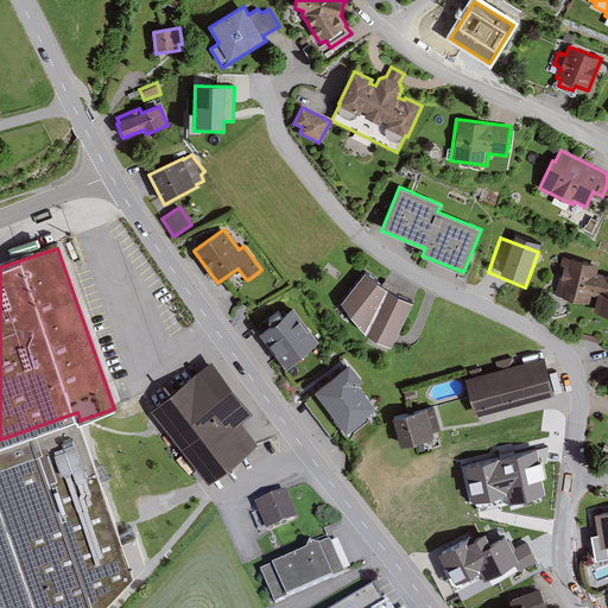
[(599,265),(567,258),(567,259),(563,258),(561,266),(564,267),(557,296),(589,303),(591,296),(597,297),(594,312),(607,315),(607,276),(597,273),(599,265)]
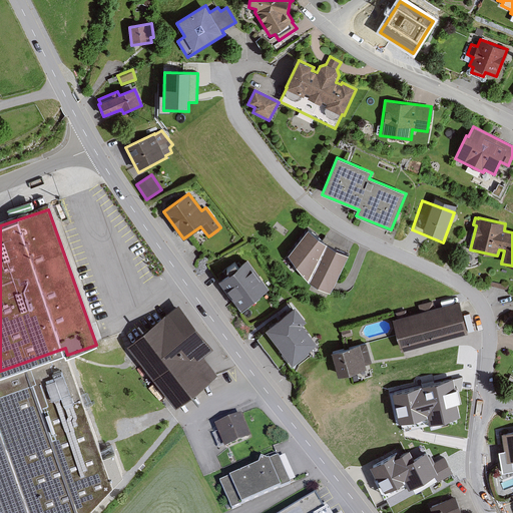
[(327,244),(309,229),(288,254),(310,283),(330,292),(333,287),(349,255),(327,244)]
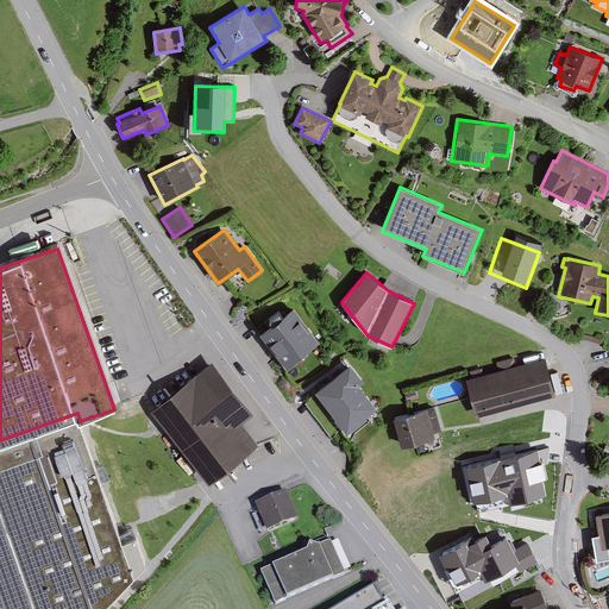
[(271,324),(259,333),(284,368),(297,358),(299,360),(308,353),(307,351),(320,343),(294,308),(282,316),(280,313),(269,320),(271,324)]
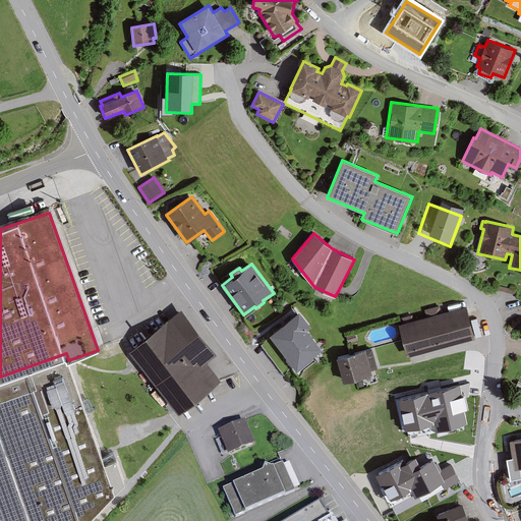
[(499,279),(497,289),(516,294),(519,284),(499,279)]
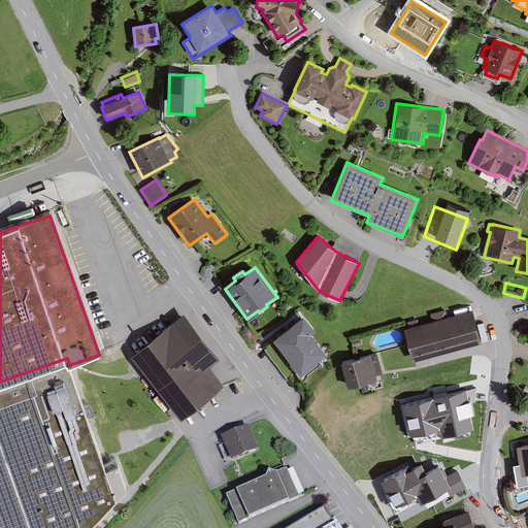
[(408,328),(404,329),(413,362),(482,343),(473,310),(448,317),(446,309),(431,314),(432,322),(419,325),(418,320),(407,322),(408,328)]
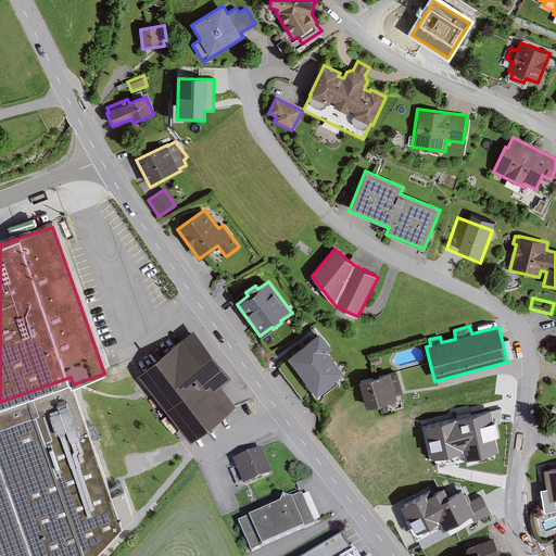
[(138,375),(191,442),(237,406),(222,387),(231,378),(193,330),(138,375)]
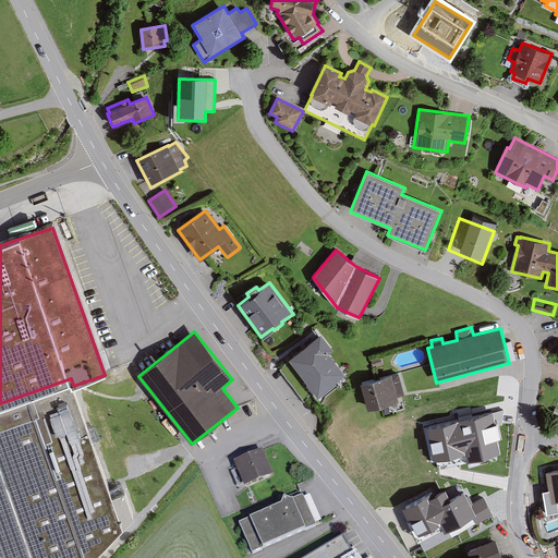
[(320,334),(288,359),(317,397),(346,375),(329,353),(334,350),(320,334)]
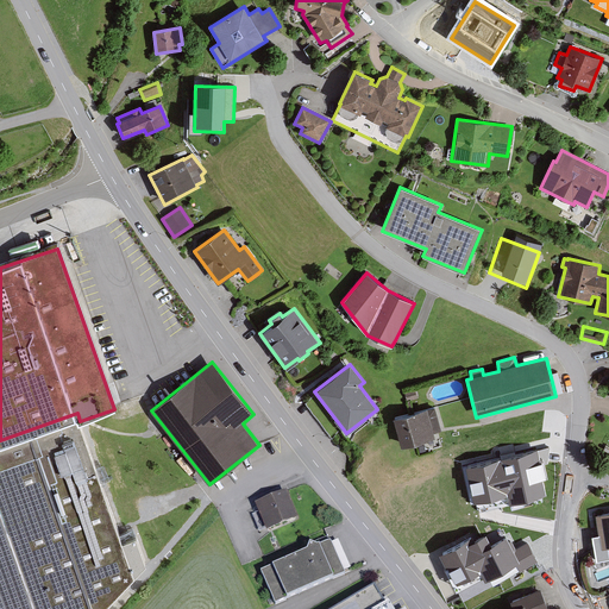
[(415,389),(405,393),(407,401),(418,399),(415,389)]
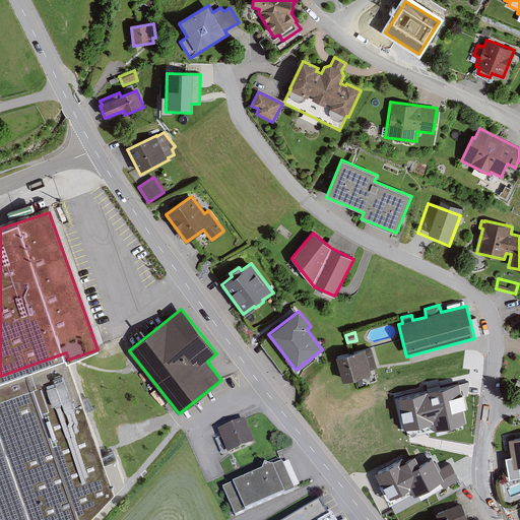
[(378,368),(372,347),(335,358),(342,382),(372,374),(371,370),(378,368)]
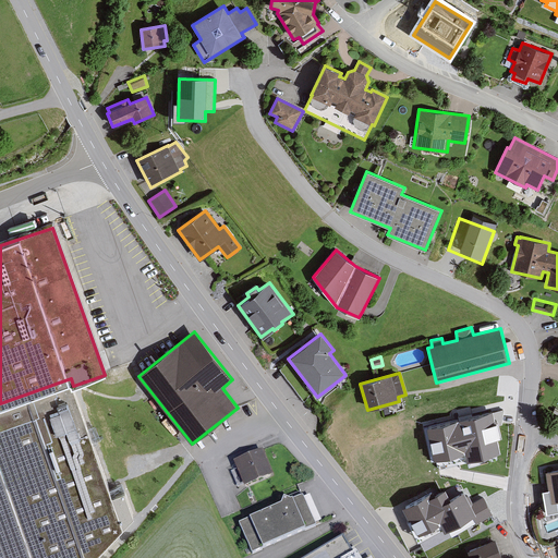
[(71,378),(0,403),(0,557),(97,557),(124,529),(73,386),(71,378)]
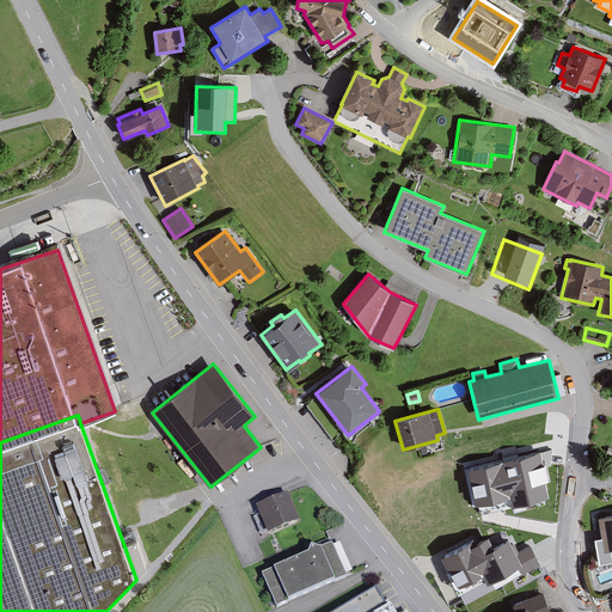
[(540,451),(467,469),(476,505),(509,496),(512,506),(551,496),(540,451)]
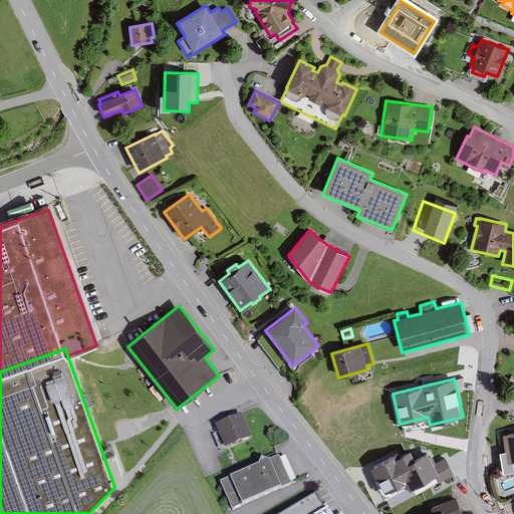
[(243,417),(215,428),(225,452),(253,441),(243,417)]
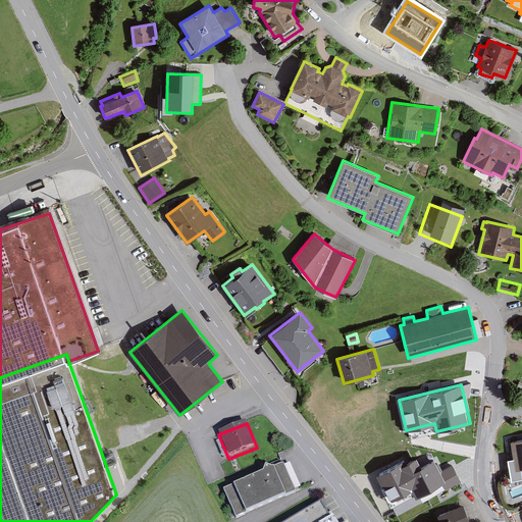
[(508,459),(510,472),(521,469),(521,439),(511,441),(513,458),(508,459)]
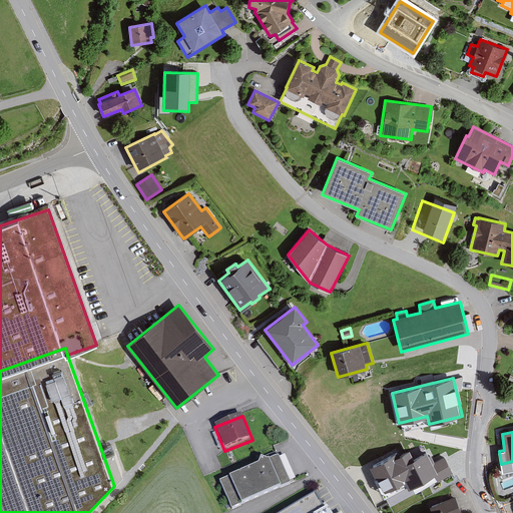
[(411,446),(371,466),(391,505),(457,471),(447,452),(435,458),(429,446),(414,453),(411,446)]
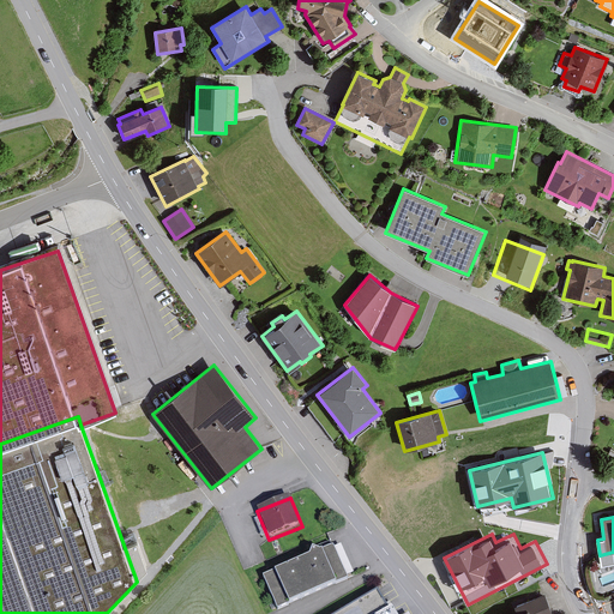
[(341,547),(335,551),(347,579),(354,576),(341,547)]
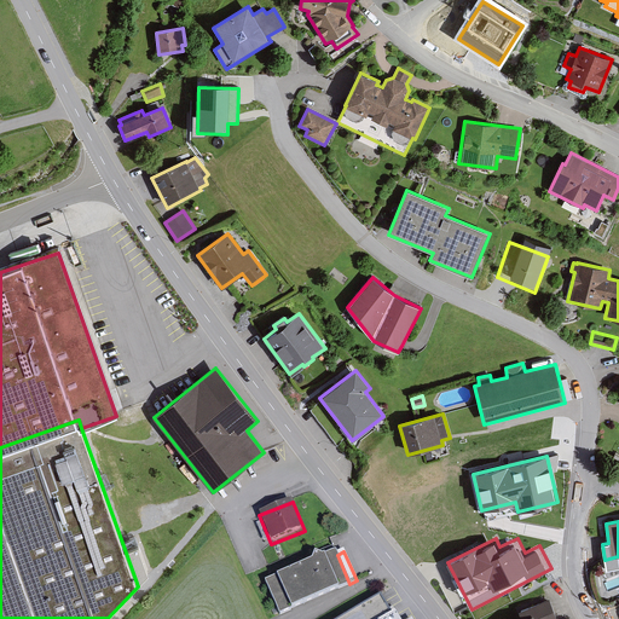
[(265,584),(279,618),(351,586),(350,584),(337,555),(336,553),(322,559),(316,556),(313,563),(265,584)]
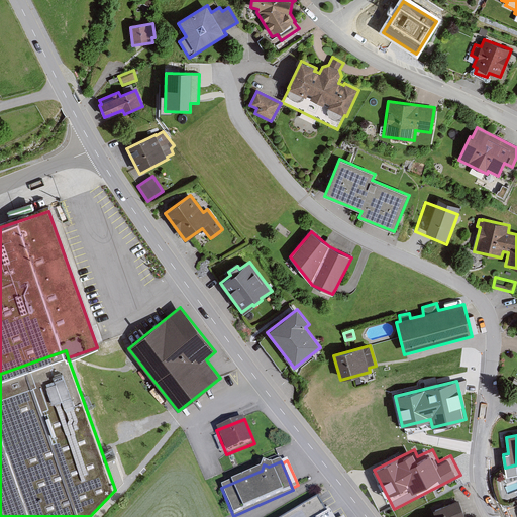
[(317,499),(288,516),(331,516),(330,515),(328,516),(317,499)]
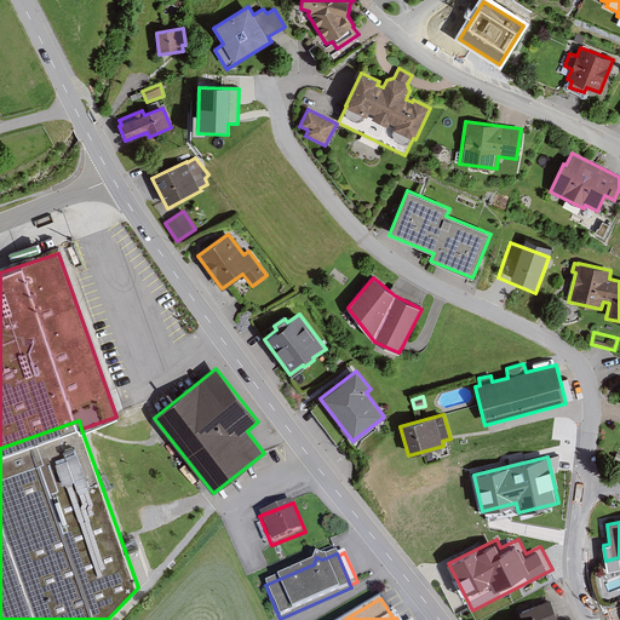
[(521,619),(557,619),(550,601),(518,613),(521,619)]
